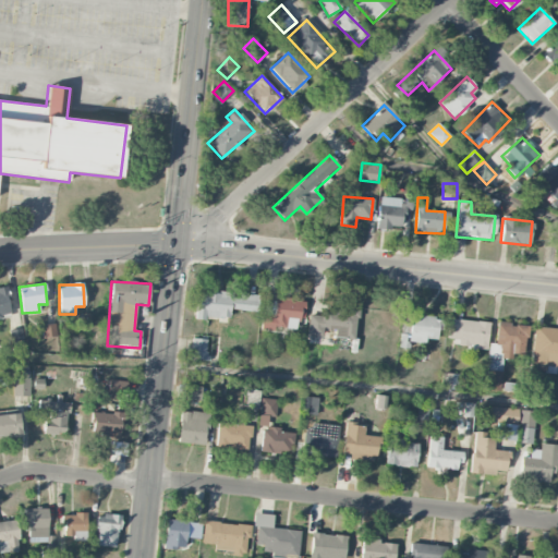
[(0,317),(11,315),(5,288),(0,288),(0,317)]
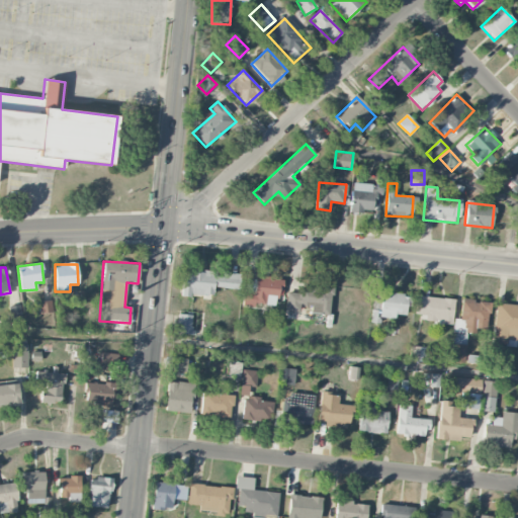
[(240,274),(225,272),(224,277),(216,277),(216,273),(183,270),(181,294),(211,297),(212,287),(239,289),(240,274)]
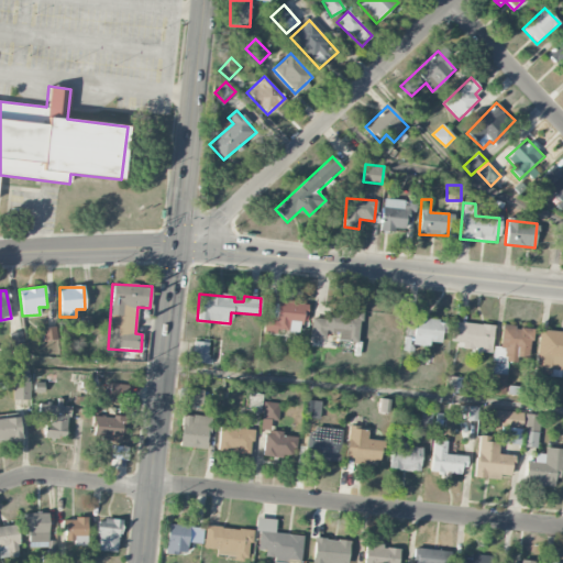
[(301,334),(305,305),(267,300),(264,330),(301,334)]
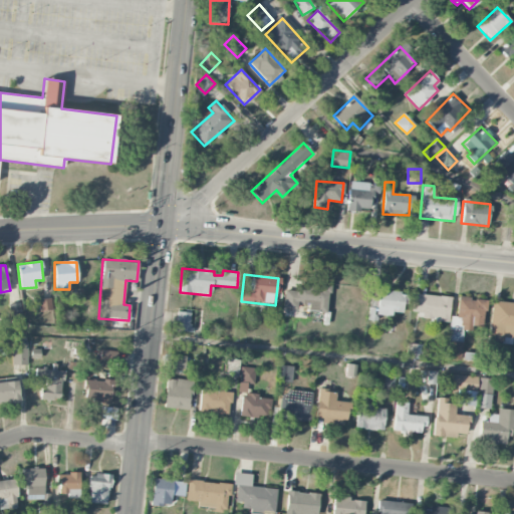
[(283,308),(296,309),(297,303),(308,304),(307,311),(327,312),(329,282),(318,281),(318,287),(296,286),(296,291),(284,290),(283,308)]
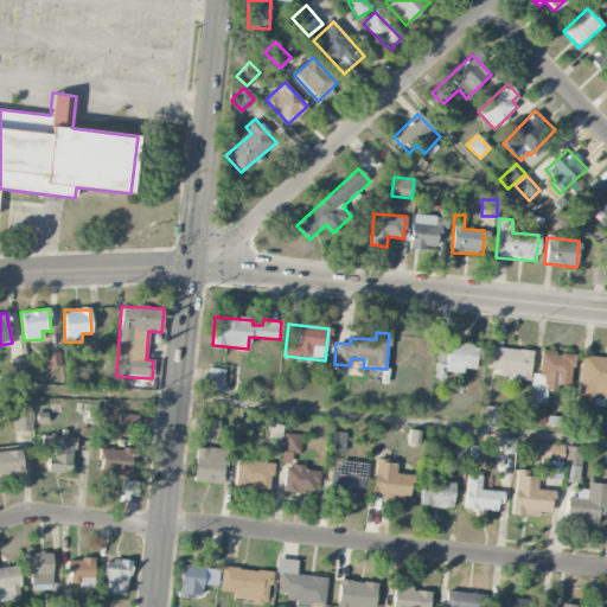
[(477,370),(478,345),(447,343),(446,353),(436,353),(434,378),(445,379),(445,372),(464,374),(464,369),(477,370)]
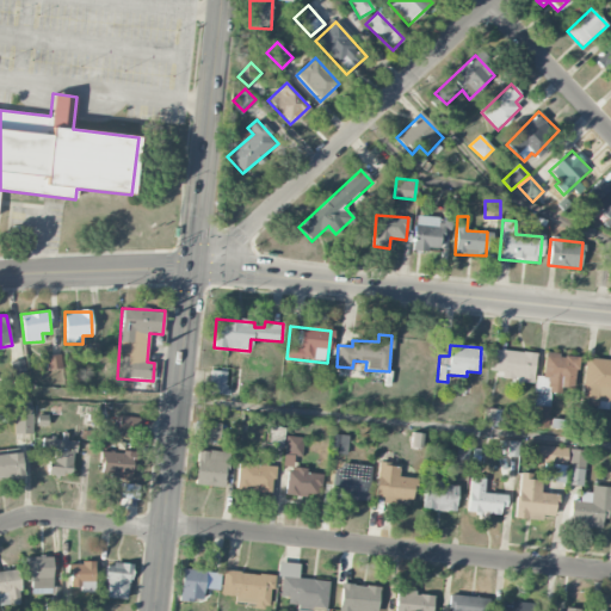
[(492,349),(489,370),(501,371),(501,378),(532,382),(536,353),(522,351),(522,352),(492,349)]
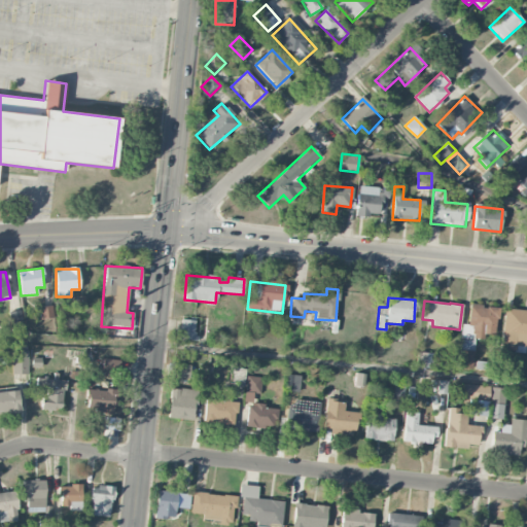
[(459,369),(472,370),(473,351),(475,339),(484,340),(484,335),(496,336),(498,307),(469,305),(468,324),(462,324),(460,349),(459,369)]
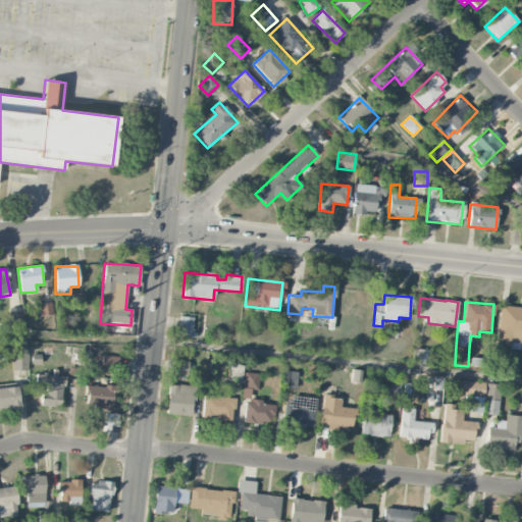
[(38,305),(40,316),(53,314),(51,303),(38,305)]
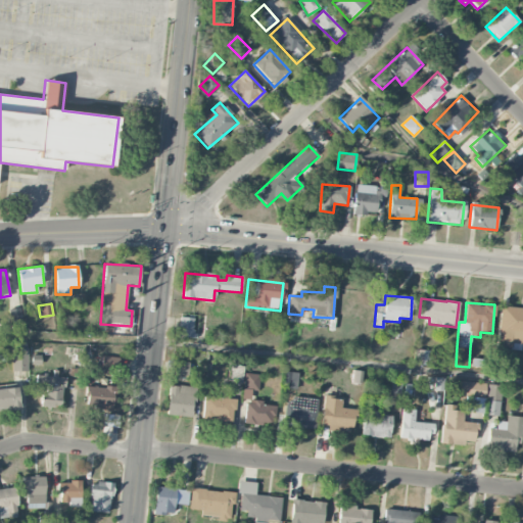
[(522,307),(501,305),(495,345),(511,347),(512,342),(522,344),(522,336),(522,307)]
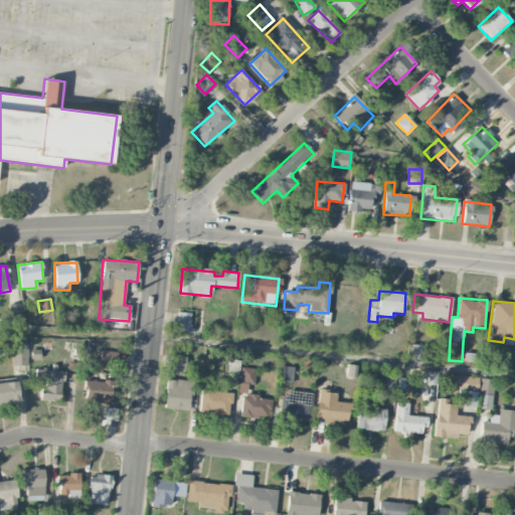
[(8,305),(12,326),(24,324),(20,303),(8,305)]
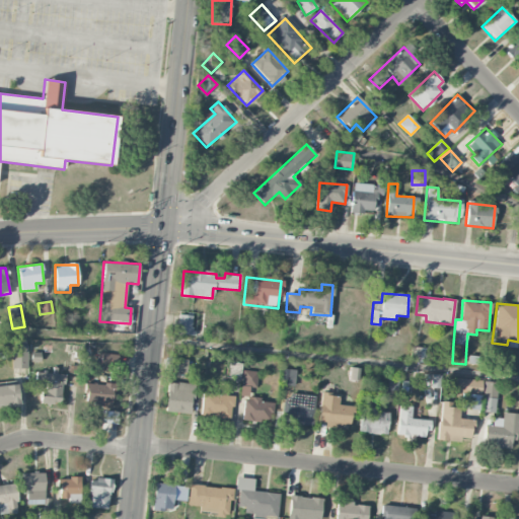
[(176,335),(192,336),(194,316),(178,314),(176,335)]
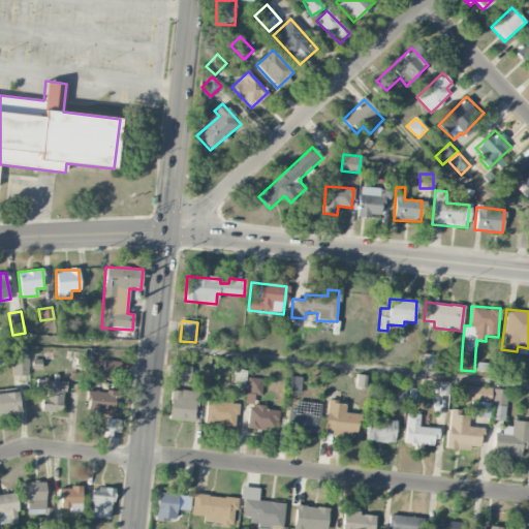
[(28,376),(28,352),(12,352),(11,375),(28,376)]
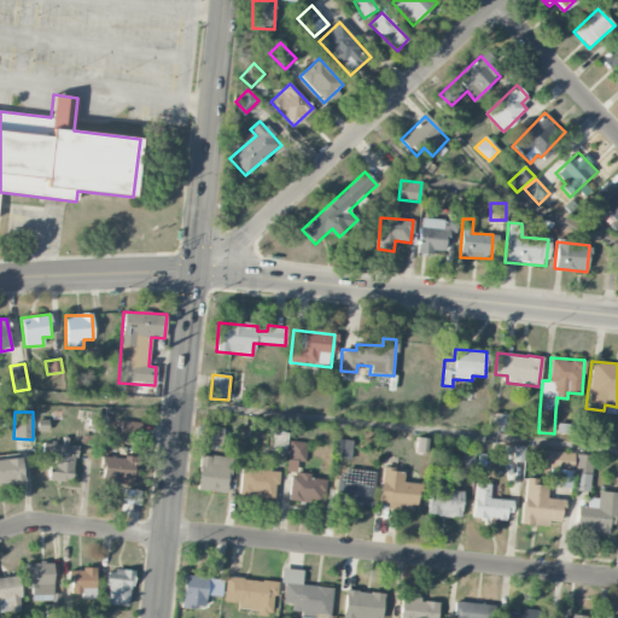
[(517,431),(517,414),(489,414),(489,431),(517,431)]
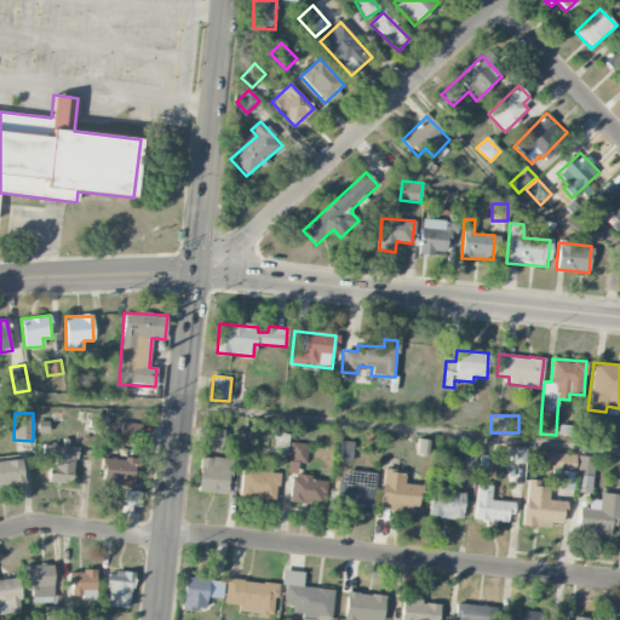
[(141,423),(121,423),(121,435),(139,436),(141,423)]
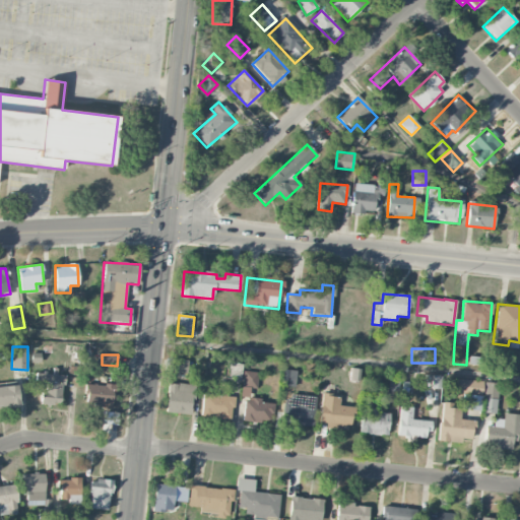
[(189,374),(190,361),(171,360),(171,373),(189,374)]
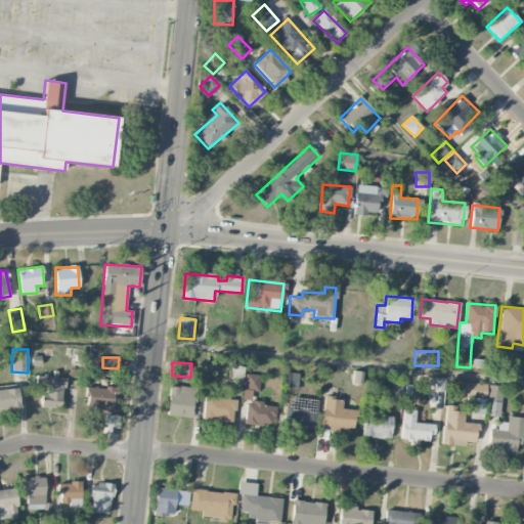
[(282,389),(296,390),(297,374),(285,372),(282,389)]
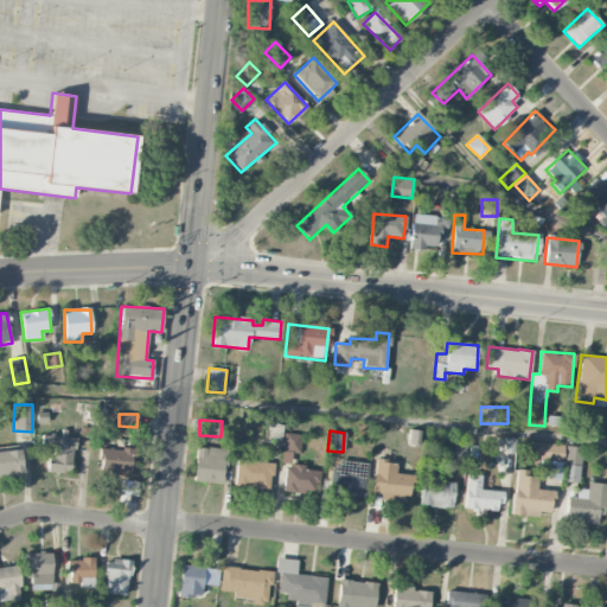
[(282,452),(300,453),(301,434),(283,434),(282,452)]
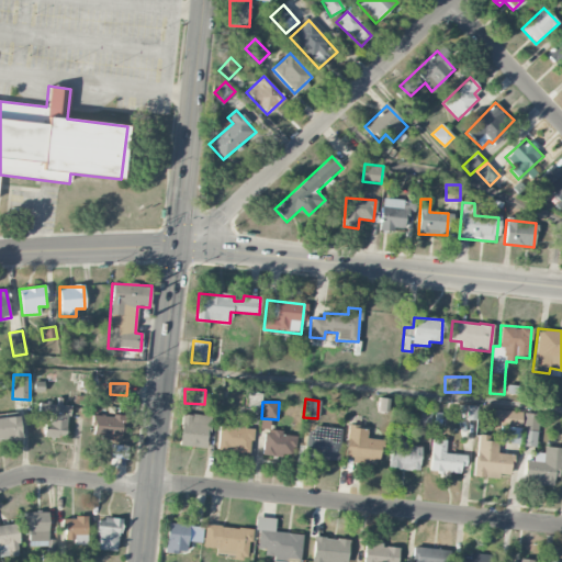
[(44,437),(67,438),(69,405),(40,404),(38,412),(51,413),(51,424),(44,424),(44,437)]
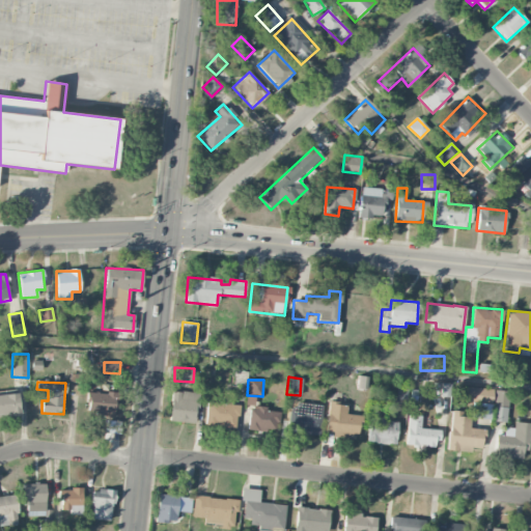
[(407,401),(407,387),(395,387),(394,401),(407,401)]
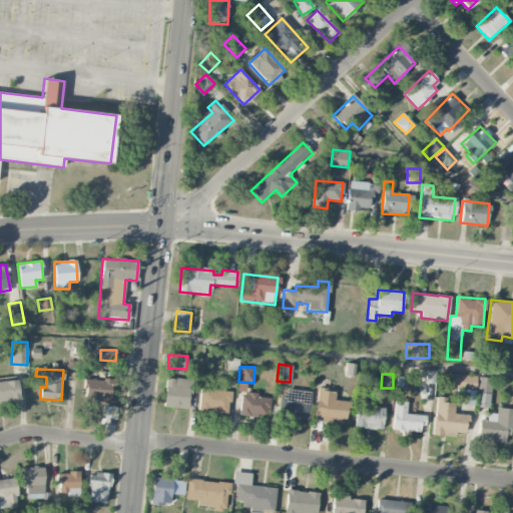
[(476,376),(447,374),(447,388),(475,389),(476,376)]
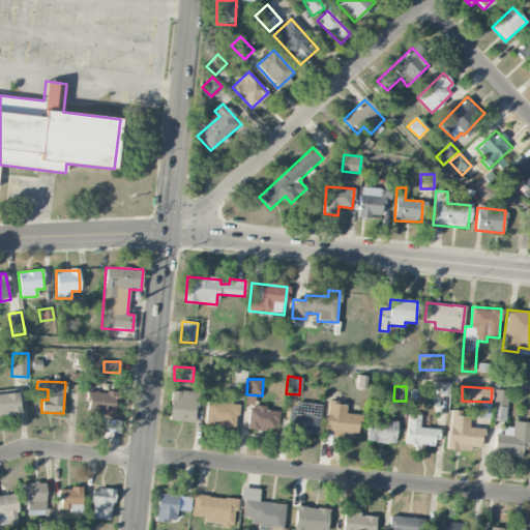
[(505,420),(506,390),(494,390),(493,404),(471,403),(470,418),(505,420)]
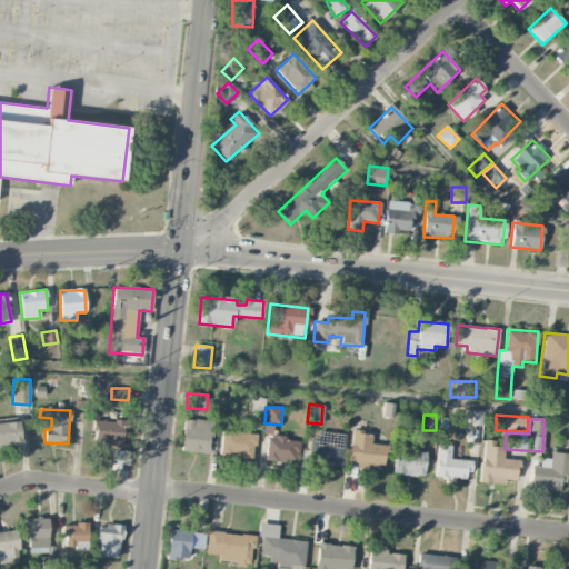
[(93,421),(95,447),(123,446),(122,420),(93,421)]
